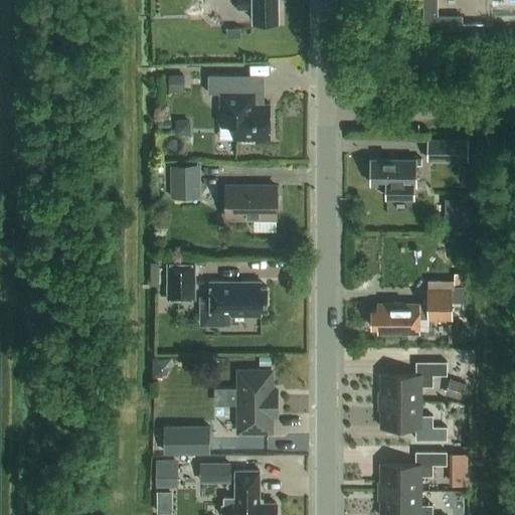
[(278,0),(237,0),(238,10),(254,9),(254,22),(278,22),(278,0)]
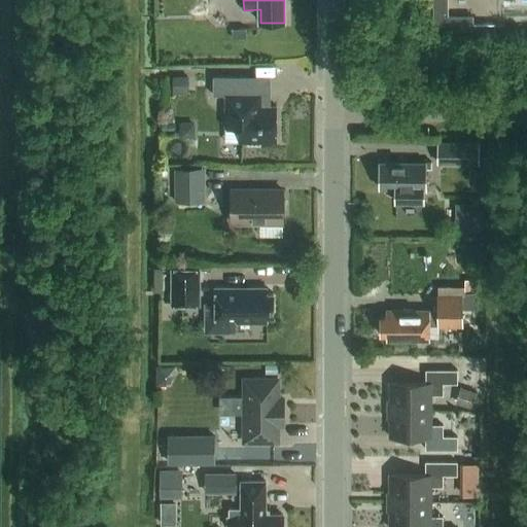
[(432,0),(432,30),(472,31),(472,32),(495,32),(495,23),(472,23),(472,15),(448,15),(448,0),(432,0)]
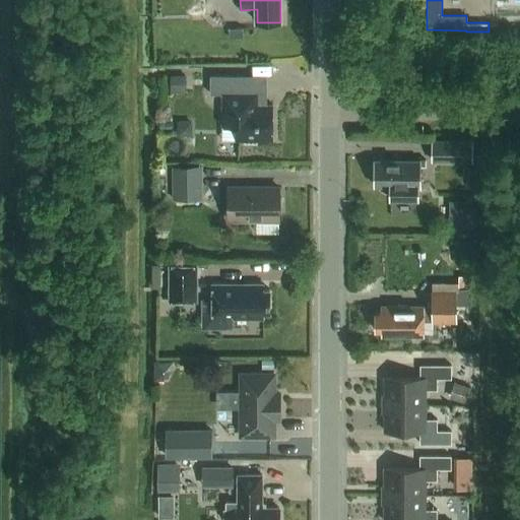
[(186,92),(186,75),(171,75),(171,92),(186,92)]
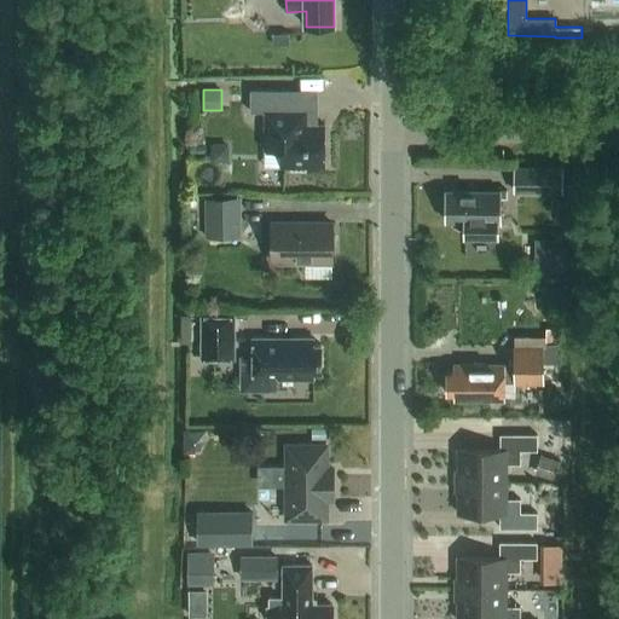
[(249,91),(249,114),(264,114),(264,167),(281,167),(281,168),(290,168),(290,173),(305,173),(305,168),(324,168),(324,126),(306,126),(306,113),(291,113),(291,91),(249,91)]
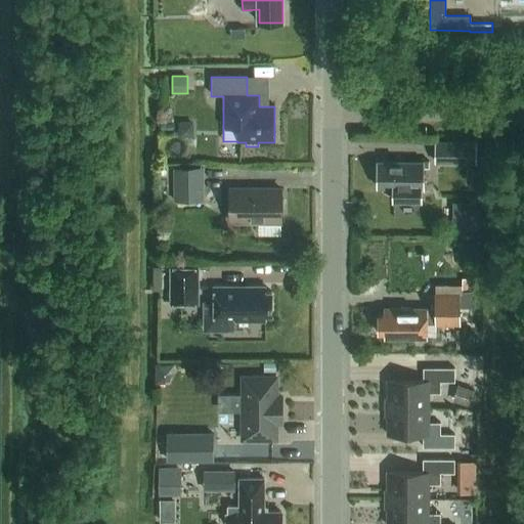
[(178,122),(178,136),(193,136),(192,122),(178,122)]
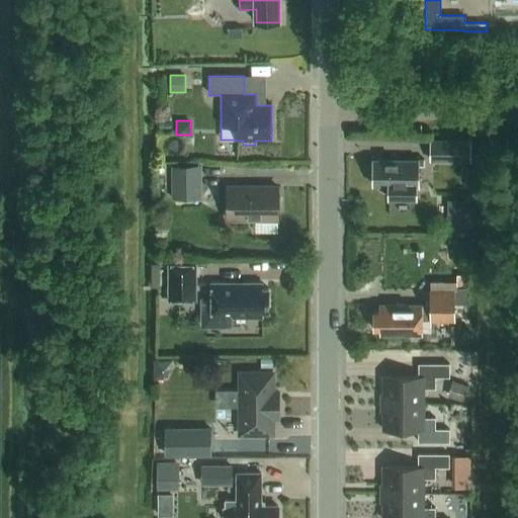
[(472,162),(472,140),(432,140),(431,162),(472,162)]
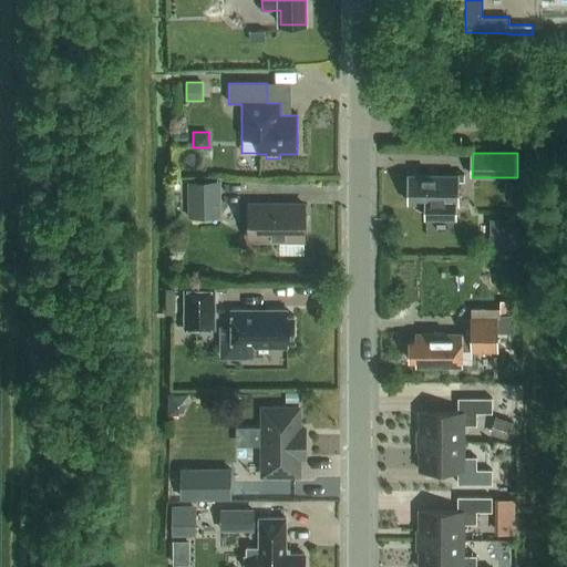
[(466,182),(466,175),(411,175),(411,203),(425,203),(425,218),(456,218),(456,206),(460,206),(460,182),(466,182)]
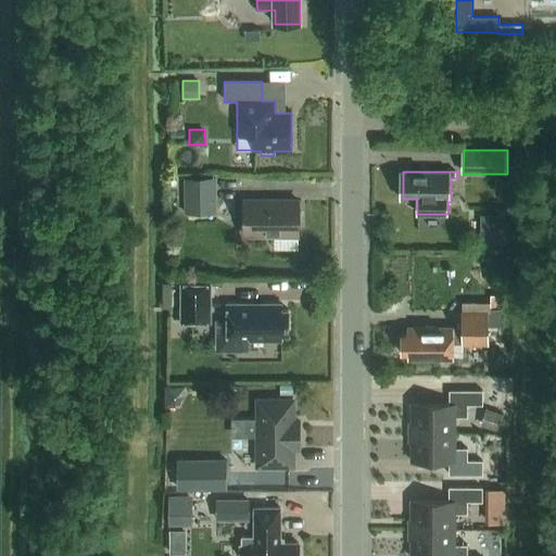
[(215,214),(215,178),(184,178),(184,214),(215,214)]
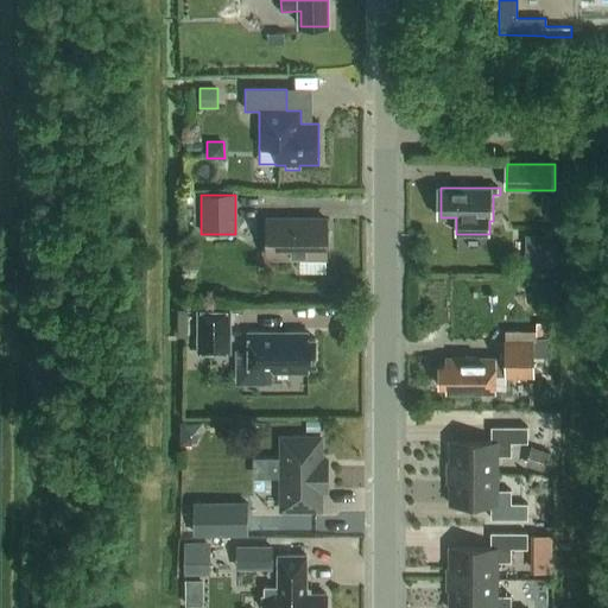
[(266,221),(266,258),(325,259),(325,221),(266,221)]
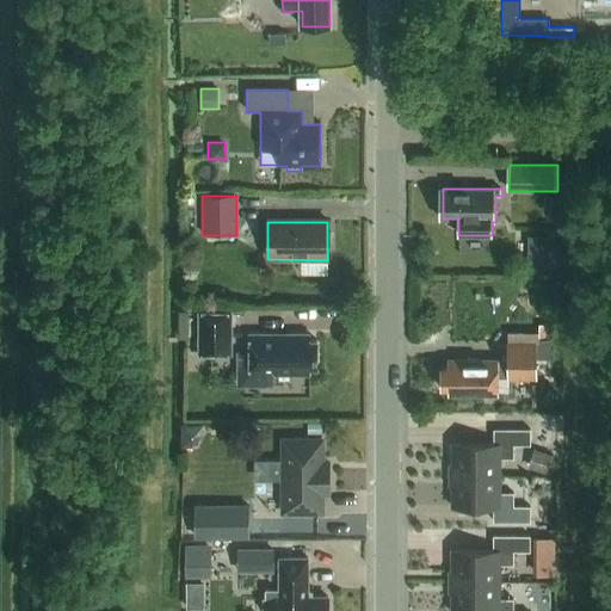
[(528,234),(528,248),(542,248),(542,234),(528,234)]
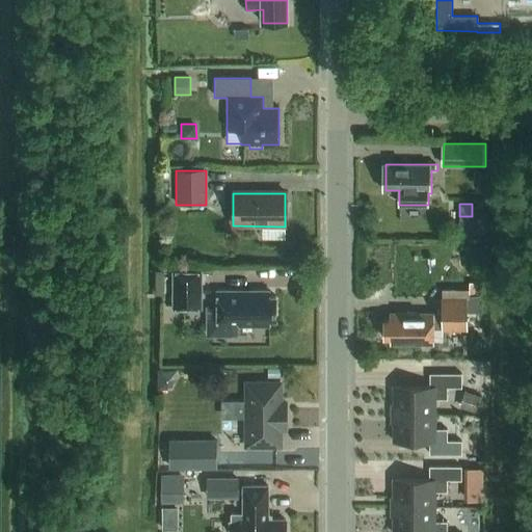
[(173,271),(173,310),(201,309),(201,271),(173,271)]
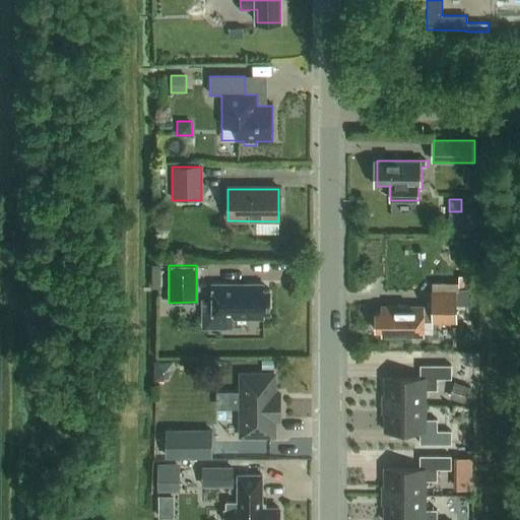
[(432,282),(432,290),(457,290),(458,290),(458,288),(458,282),(455,282),(432,282)]
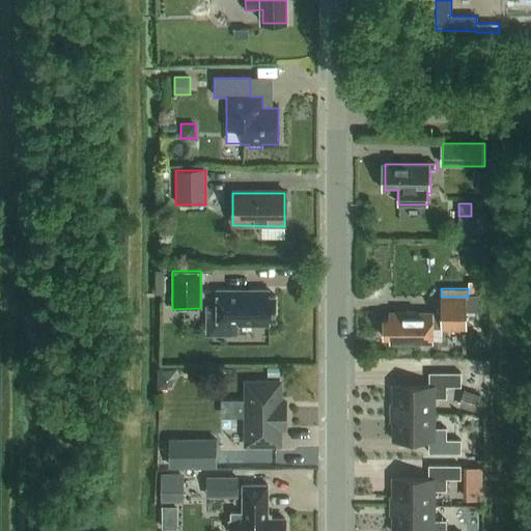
[(217,291),(217,326),(268,326),(268,320),(275,320),(275,297),(268,297),(268,291),(217,291)]
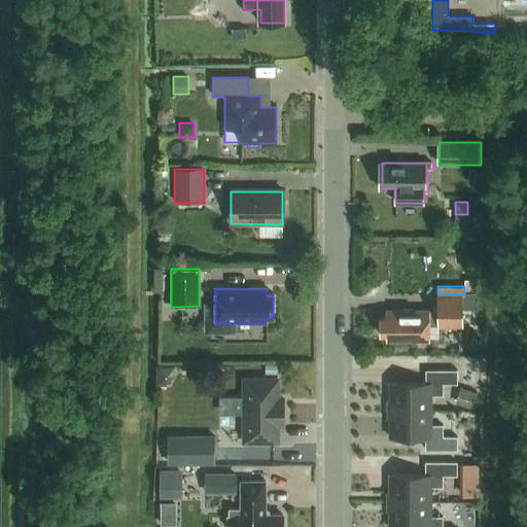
[(462,327),(463,294),(437,294),(436,310),(431,310),(388,310),(388,317),(382,317),(382,335),(388,336),(388,341),(431,341),(431,334),(431,327),(462,327)]
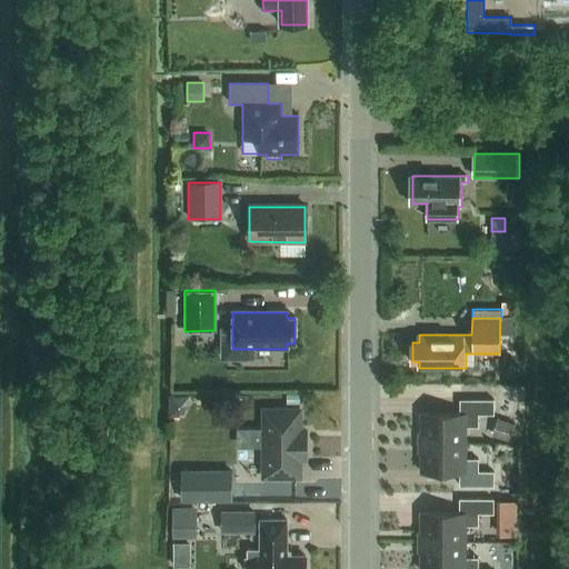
[(466,368),(466,370),(477,370),(477,360),(466,360),(466,368)]
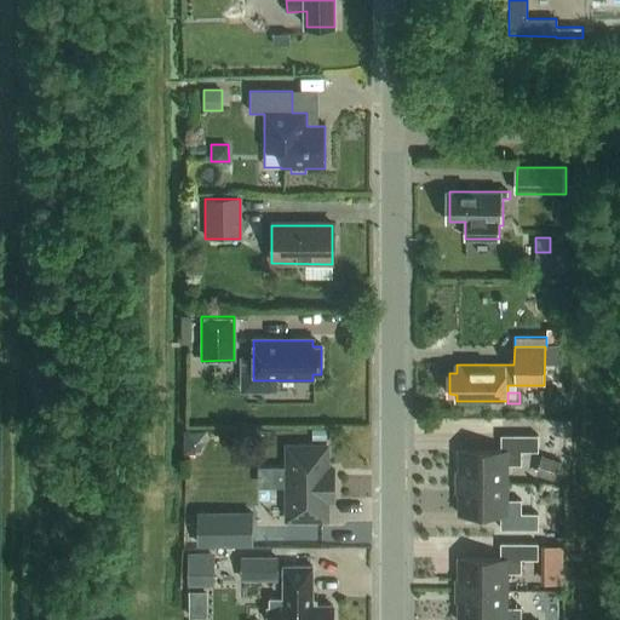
[(327,429),(313,429),(313,441),(327,441),(327,429)]
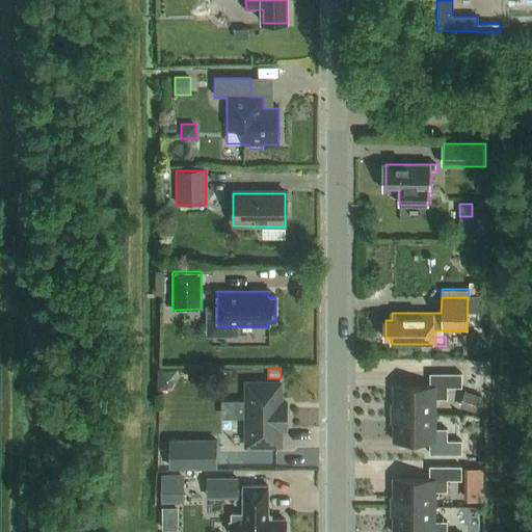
[(223,370),(223,381),(234,381),(234,369),(223,370)]
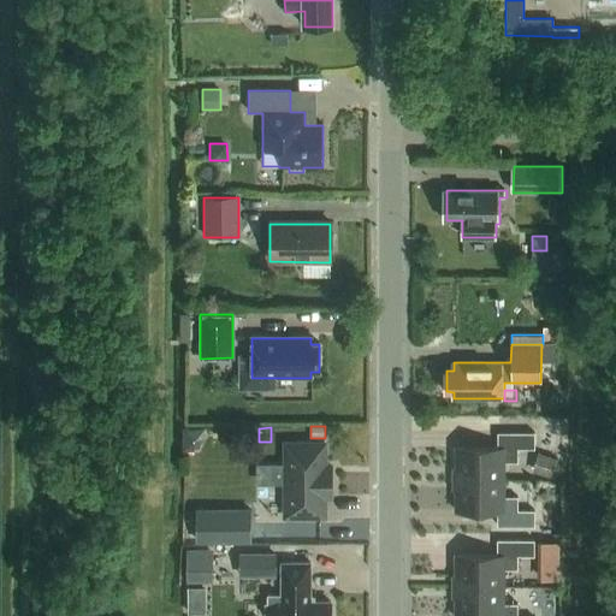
[(456,449),(456,480),(505,481),(505,463),(519,463),(519,450),(535,450),(537,434),(499,434),(499,449),(456,449)]
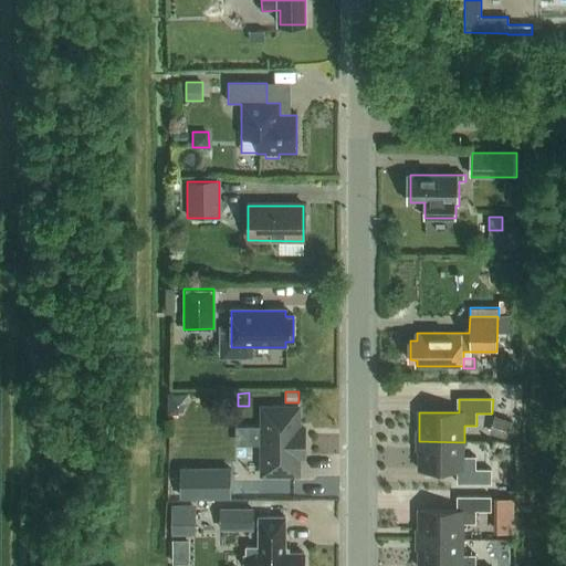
[(262,408),(261,474),(297,475),(297,457),(304,458),(304,435),(297,435),(297,408),(262,408)]
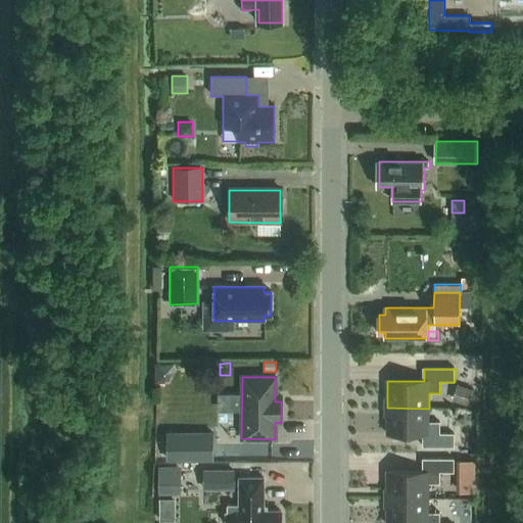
[(474,389),(457,384),(452,400),(469,406),(474,389)]
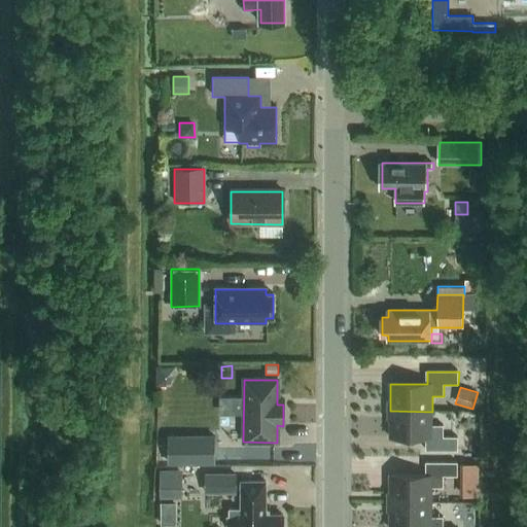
[(240,414),(240,396),(220,396),(219,413),(240,414)]
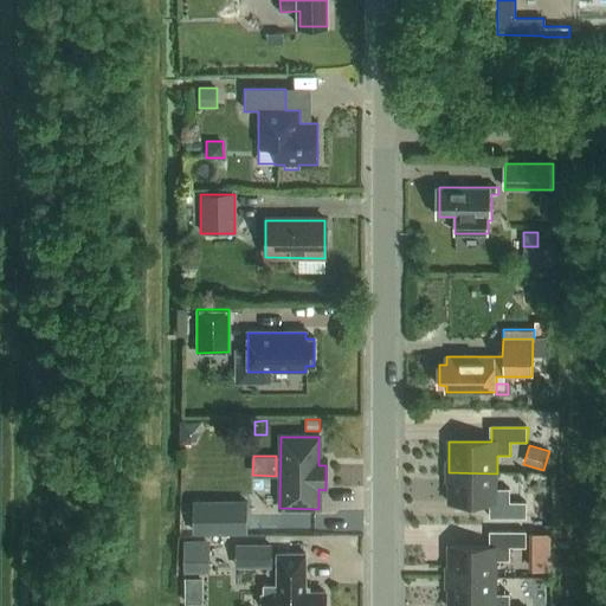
[(449,472),(449,503),(490,504),(490,519),(526,520),(527,504),(510,504),(510,491),(497,490),(497,474),(449,472)]
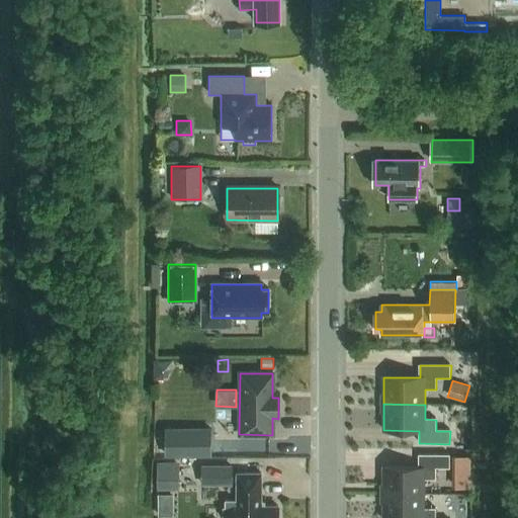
[(166,427),(165,455),(211,455),(211,427),(166,427)]
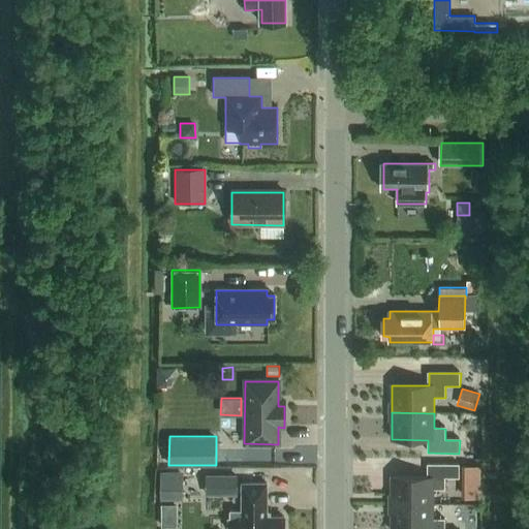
[(391,477),(391,505),(433,505),(433,490),(444,491),(444,478),(459,478),(459,466),(427,465),(427,478),(391,477)]
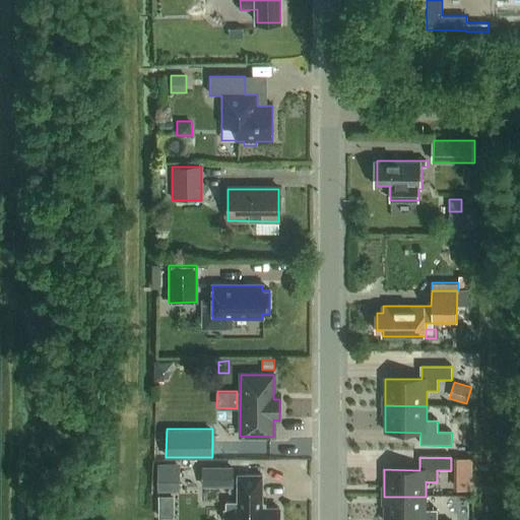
[(456,458),(455,490),(470,491),(470,458),(457,458),(456,458)]
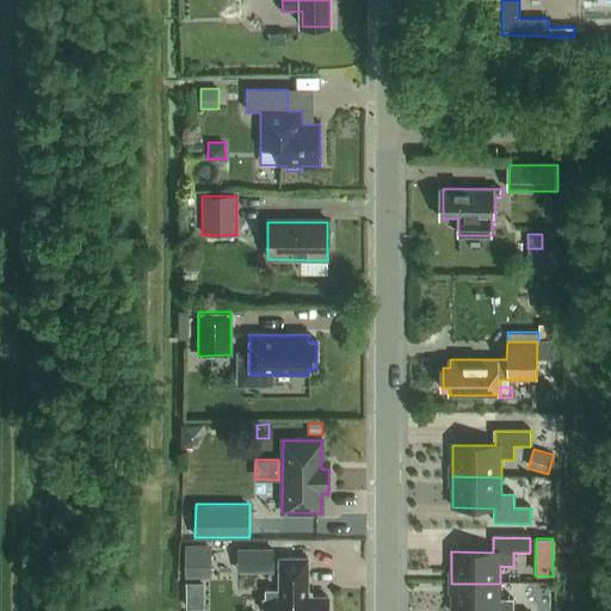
[(184,545),(184,578),(211,578),(211,545),(184,545)]
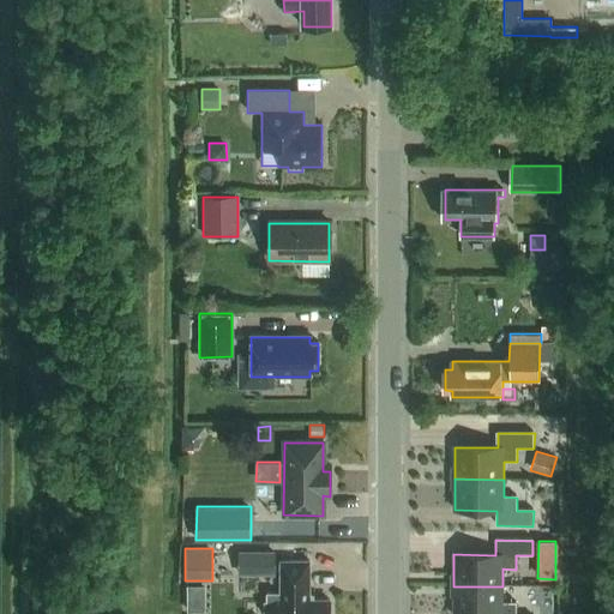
[(240,552),(240,575),(264,575),(265,552),(240,552)]
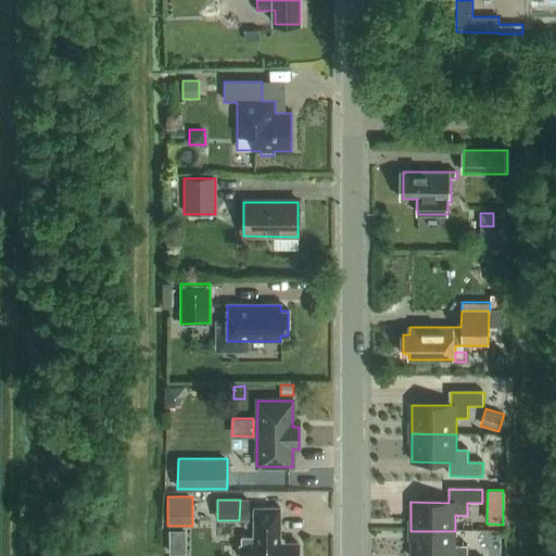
[(279,544),(279,508),(253,508),(253,536),(240,536),(240,544),(238,544),(238,555),(297,555),(298,544),(279,544)]
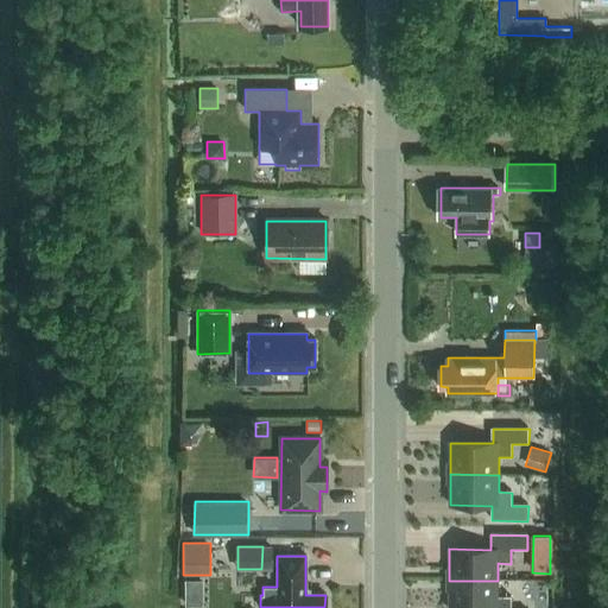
[(202,575),(184,576),(185,600),(203,600),(202,575)]
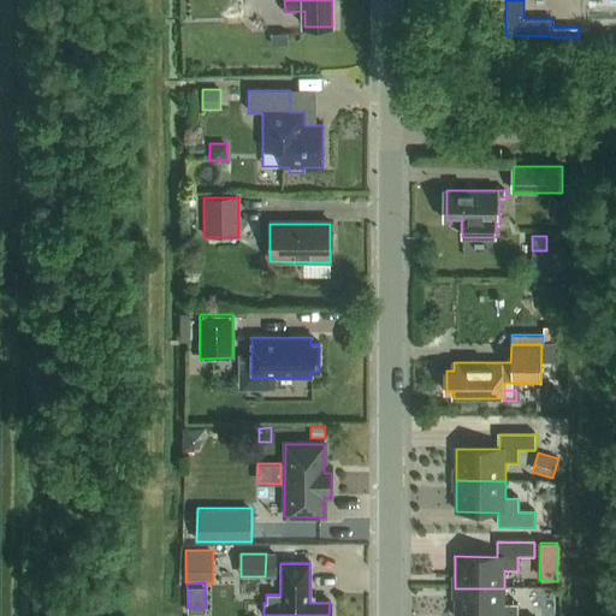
[(455,588),(454,615),(516,615),(517,605),(504,605),(504,588),(455,588)]
